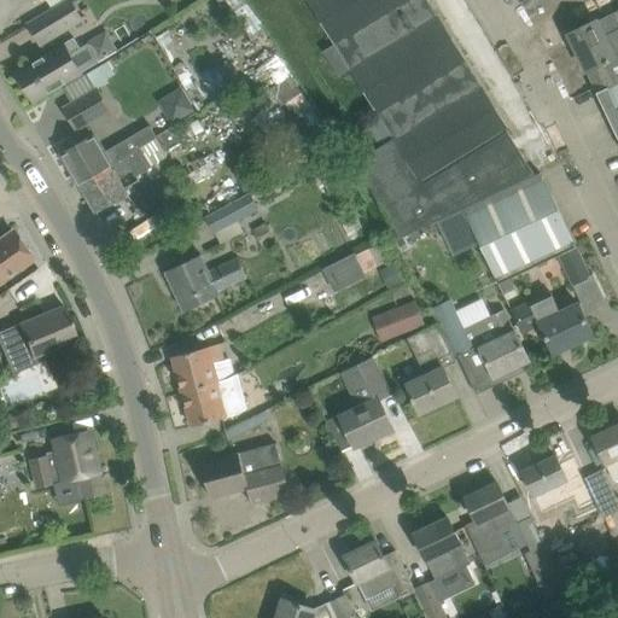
[(70,0),(66,0),(48,11),(28,23),(41,44),(82,19),(70,0)]
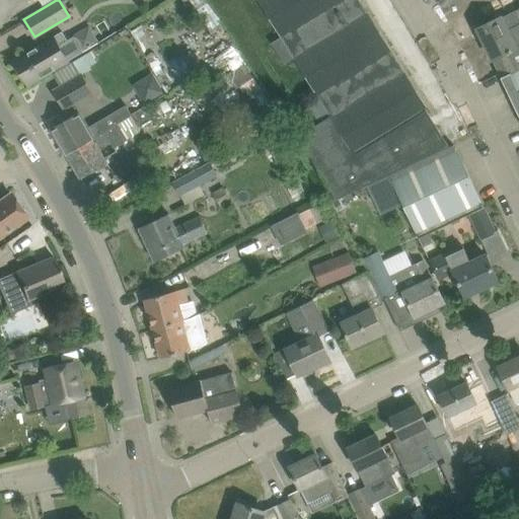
[(207,0),(190,0),(213,32),(224,24),(207,0)]
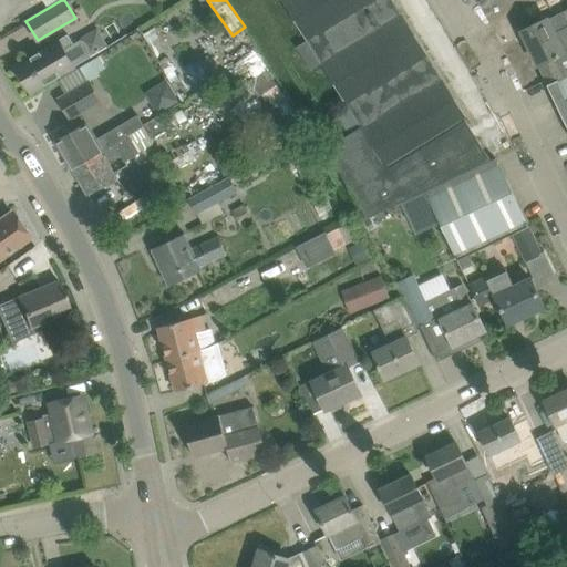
[(367,218),(402,200),(424,192),(425,194),(492,161),(466,120),(392,0),(284,0),(309,40),(297,47),(312,70),(323,63),(350,105),(338,113),(350,134),(327,147),(367,218)]
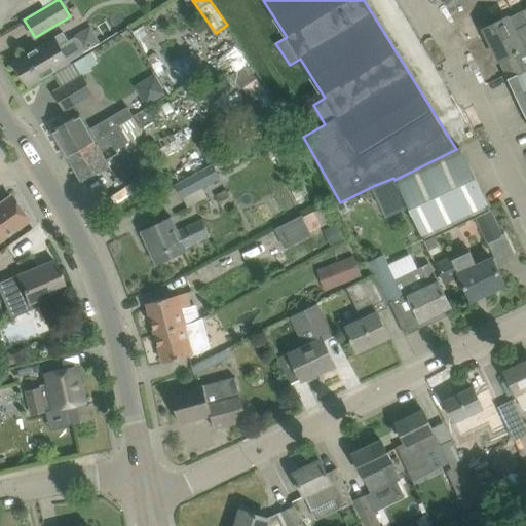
[(525,8),(508,17),(485,29),(499,60),(500,60),(506,75),(525,65),(525,8)]
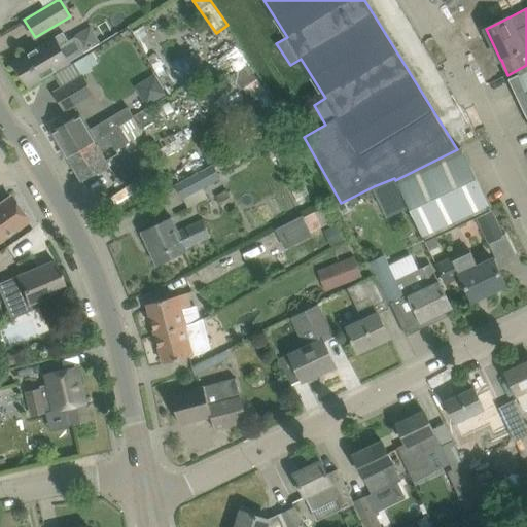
[(46,75),(83,51),(100,41),(91,26),(74,36),(75,37),(69,41),(63,32),(54,37),(55,39),(14,62),(28,85),(46,75)]
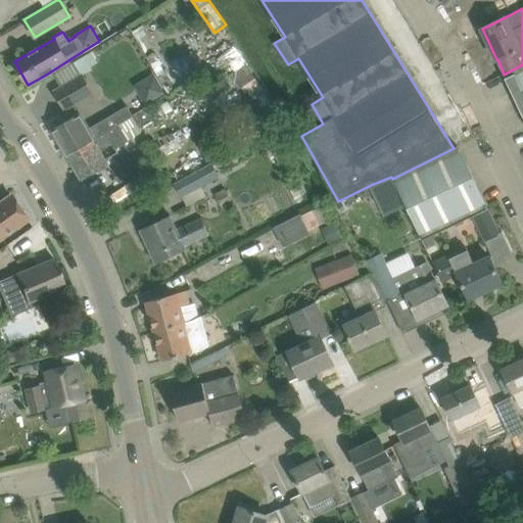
[(81,74),(75,62),(54,75),(62,87),(54,92),(65,109),(93,92),(82,74),(81,74)]
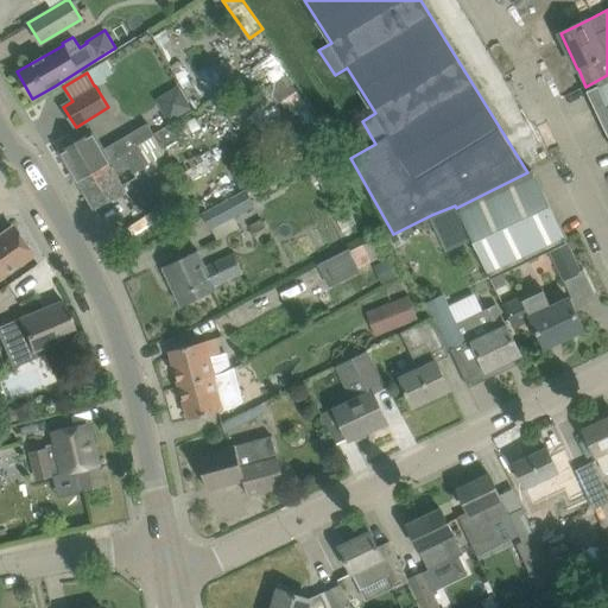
[(607,75),(586,87),(595,106),(603,102),(607,111),(607,115),(602,119),(607,132),(607,75)]
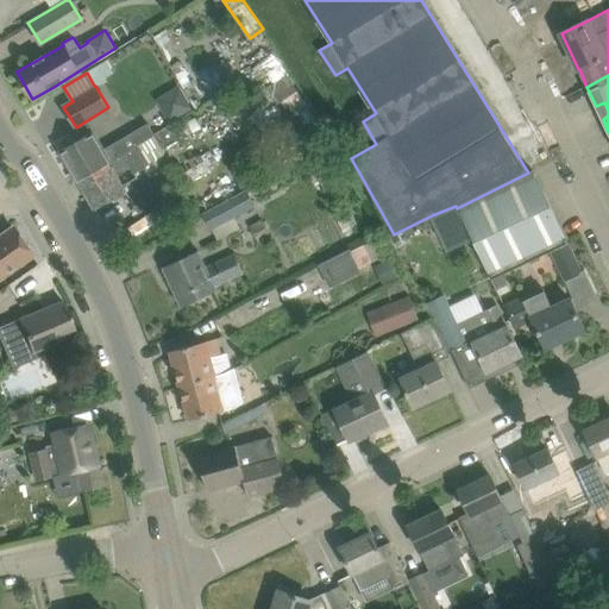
[(158,96),(173,120),(195,107),(181,83),(158,96)]
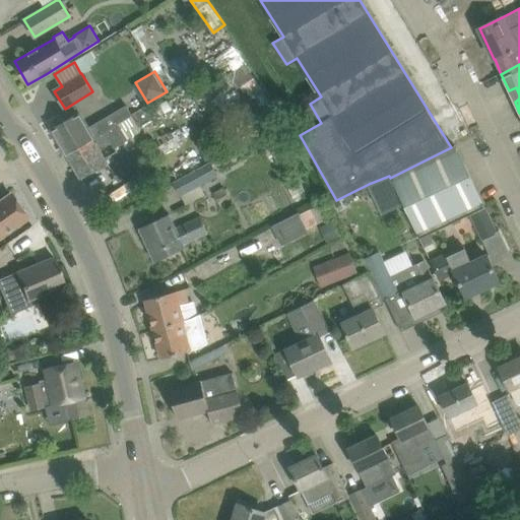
[(52,129),(66,154),(118,124),(132,116),(131,115),(126,105),(90,125),(92,128),(88,130),(78,114),(70,119),(52,129)]
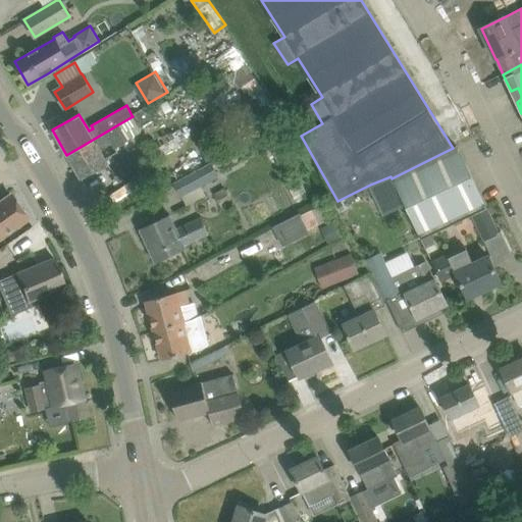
[(118,124),(66,155),(67,155),(82,179),(99,169),(108,163),(98,147),(101,144),(103,147),(111,142),(114,147),(127,139),(142,131),(141,127),(156,118),(148,106),(132,115),(133,116),(118,124)]
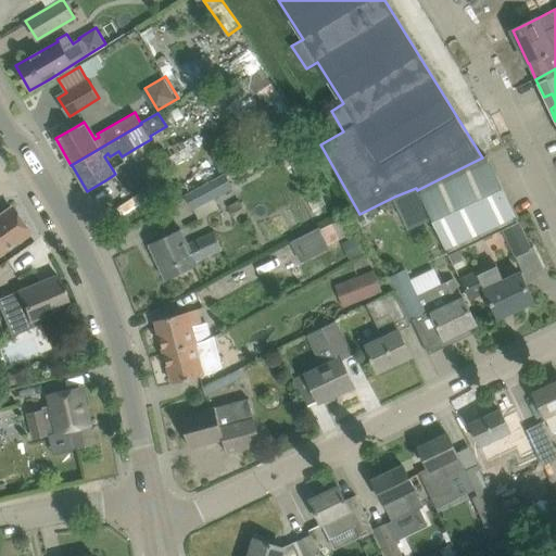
[(311,152),(291,163),(298,173),(316,162),(311,152)]
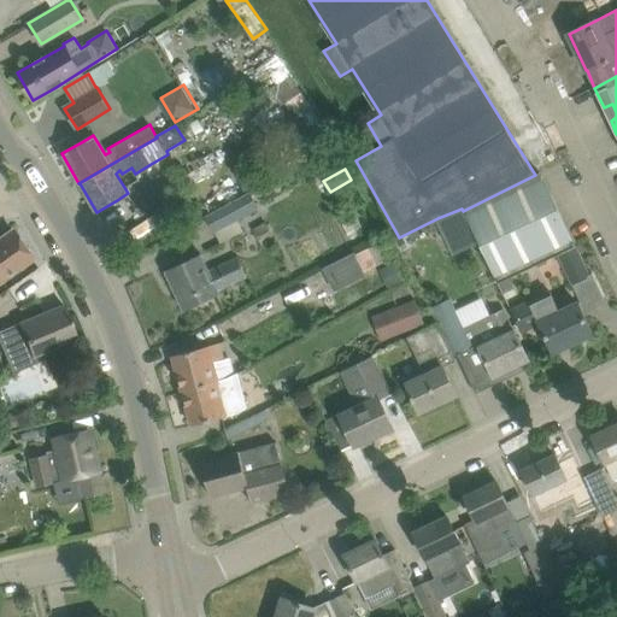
[(504,291),(510,305),(521,300),(509,276),(558,253),(577,292),(593,285),(540,172),(535,175),(463,211),(477,239),(504,291)]
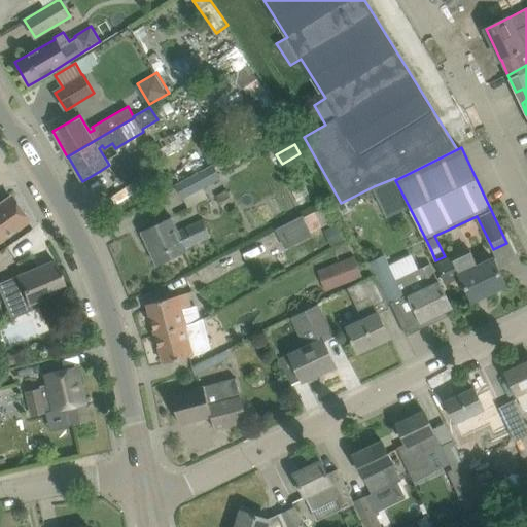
[(164,159),(160,149),(148,155),(152,165),(164,159)]
